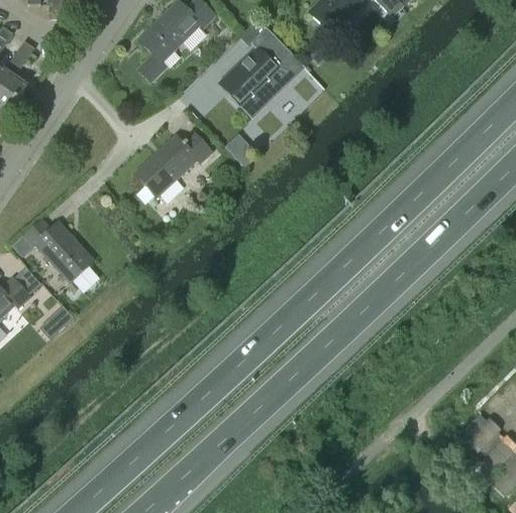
[(49,0),(49,19),(63,18),(62,0),(49,0)]
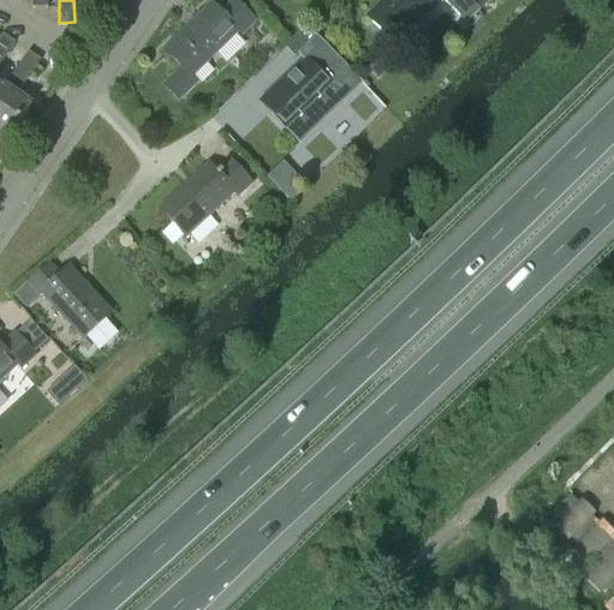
[(231,0),(221,9),(213,0),(165,48),(182,65),(165,82),(179,97),(197,79),(192,73),(239,28),(243,33),(256,18),(238,0),(231,0)]
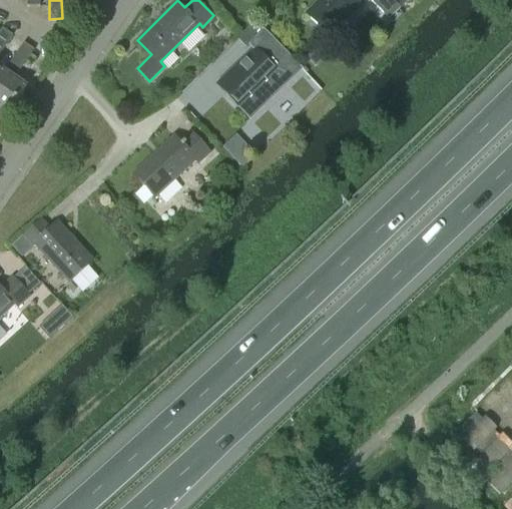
[(330,34),(362,3),(359,0),(318,0),(307,11),(330,34)]
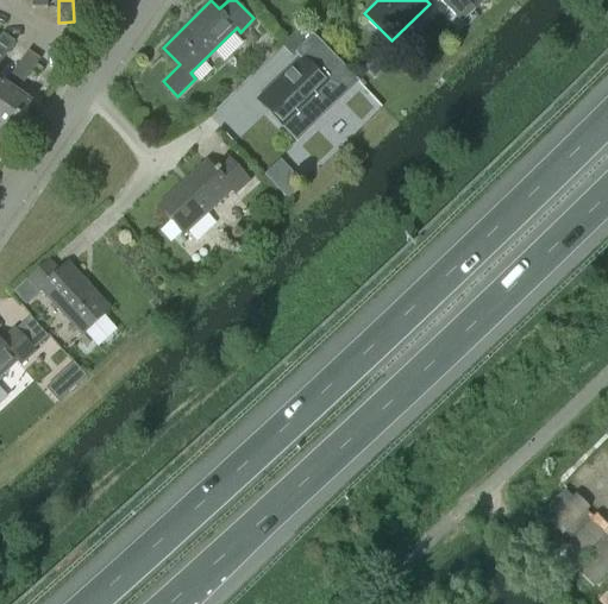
[(477,6),(470,0),(443,0),(463,20),(477,6)]
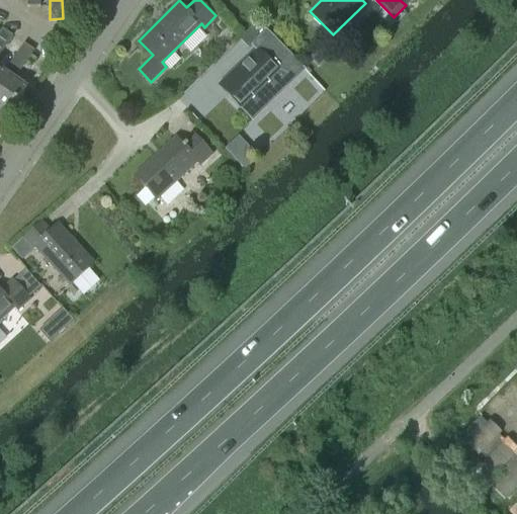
[(249,46),(253,41),(258,47),(221,84),(242,106),(279,69),(292,55),(277,39),(278,38),(258,18),(240,36),(249,46)]
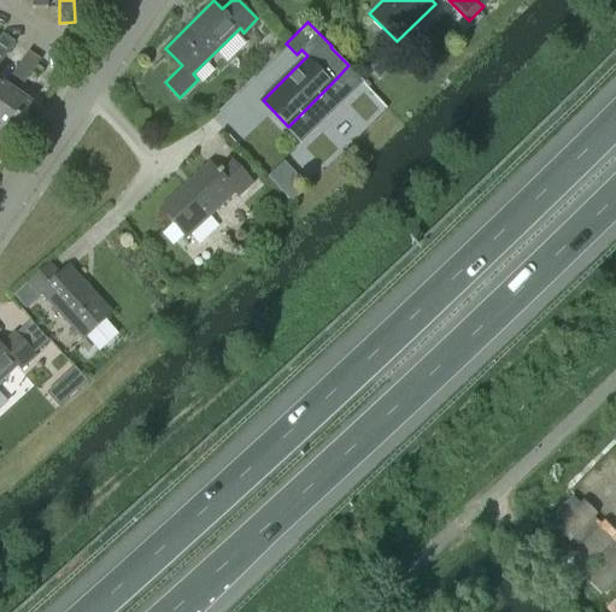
[(4,30),(0,35),(0,90),(5,83),(0,78),(0,62),(16,40),(4,30)]
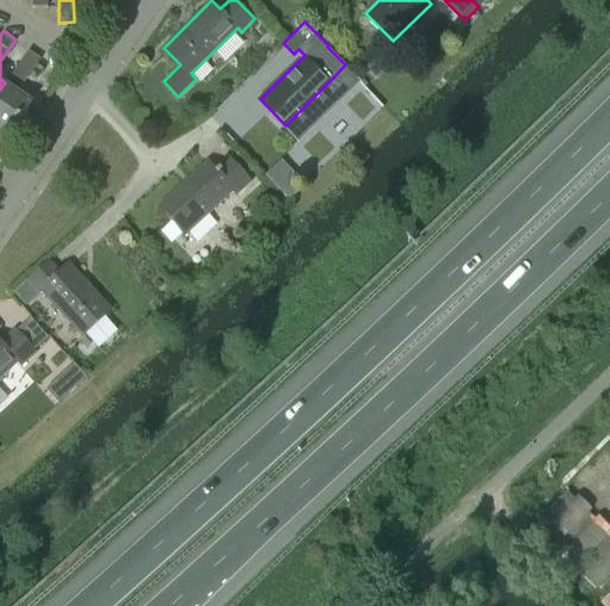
[(390,42),(364,66),(376,78),(401,53),(390,42)]
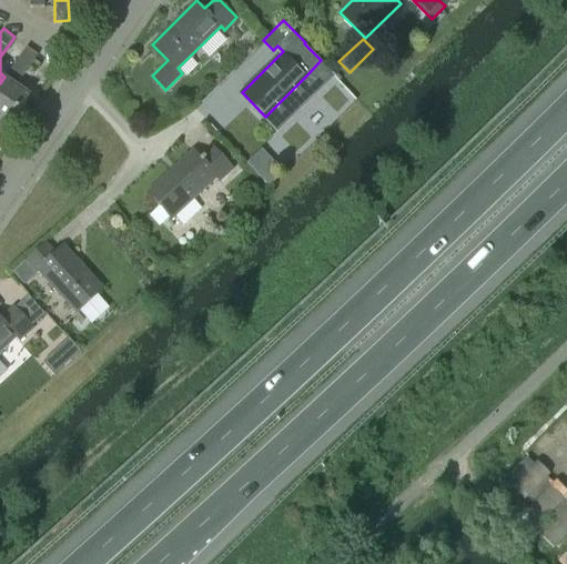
[(0,83),(0,137),(30,93),(29,92),(29,93),(17,84),(38,52),(27,44),(4,77),(0,83)]
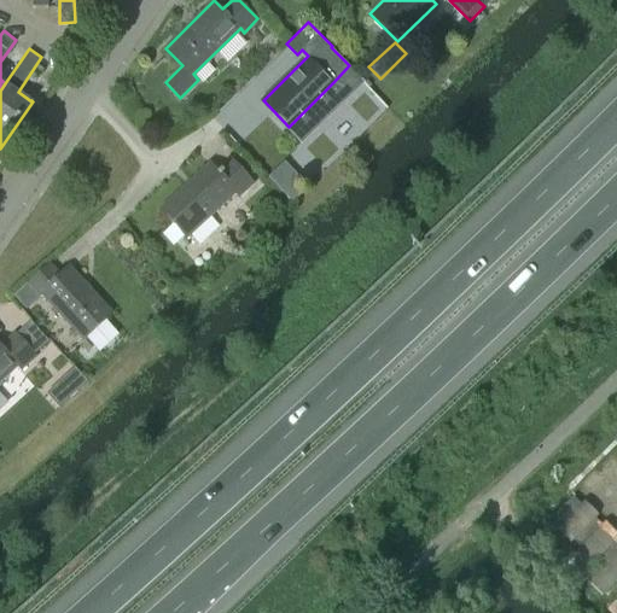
[(254,181),(233,158),(220,170),(211,162),(162,208),(187,235),(236,191),(239,194),(254,181)]
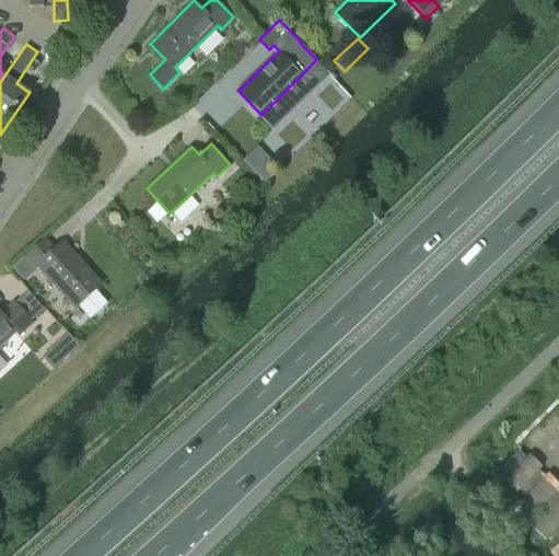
[(266,182),(274,175),(266,168),(271,161),(258,147),(244,160),(266,182)]
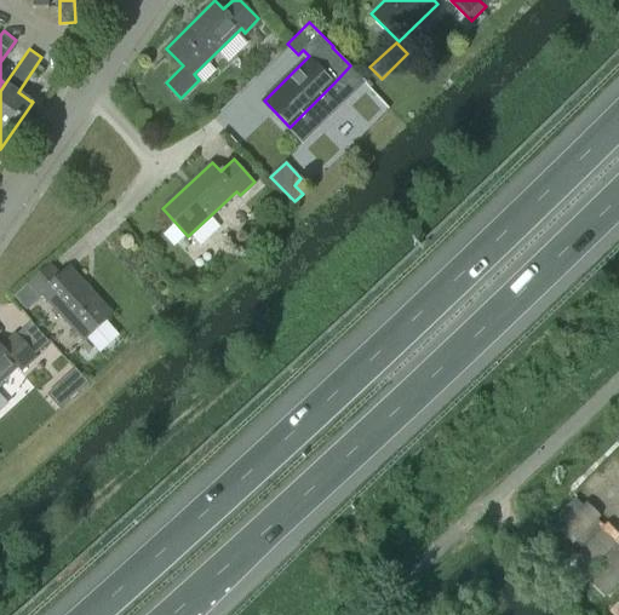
[(113,312),(70,266),(61,274),(51,264),(28,285),(39,298),(44,293),(85,338),(113,312)]
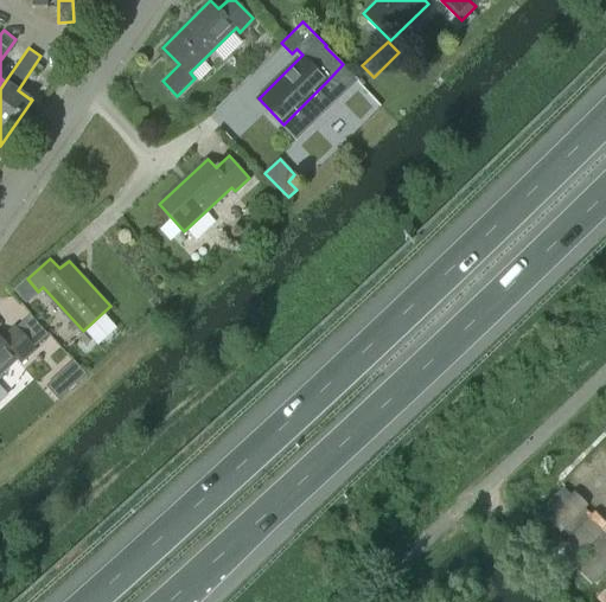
[(0,372),(18,357),(21,362),(36,348),(16,325),(1,338),(0,337),(0,372)]
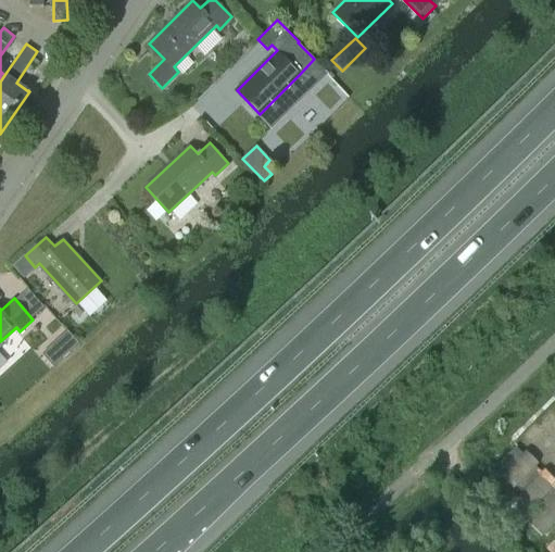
[(67,330),(41,354),(53,367),(79,342),(67,330)]
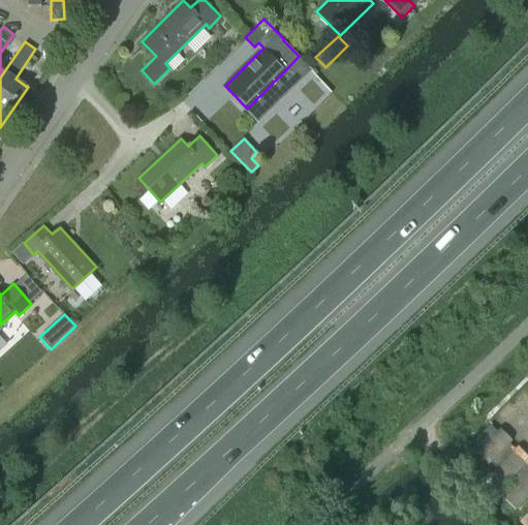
[(507,489),(491,470),(480,480),(497,498),(507,489)]
